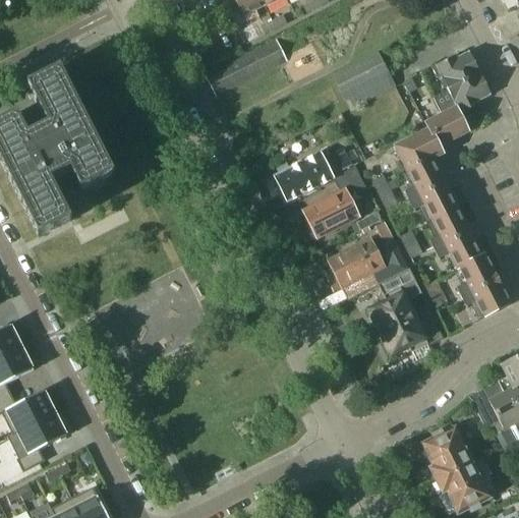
[(243,15),(265,5),(263,0),(228,0),(233,10),(239,7),(243,15)]
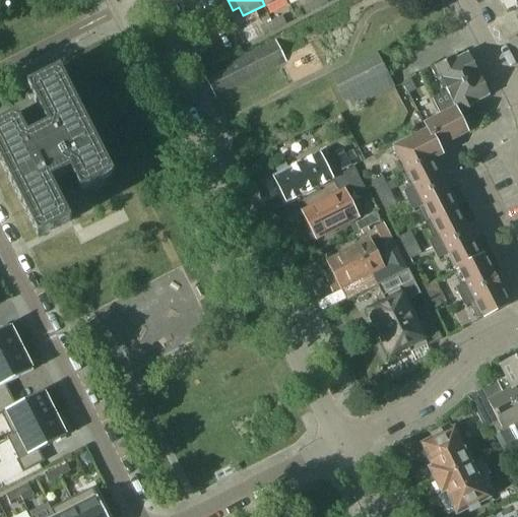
[(303,4),(307,11),(318,5),(315,0),(310,0),(303,4)]
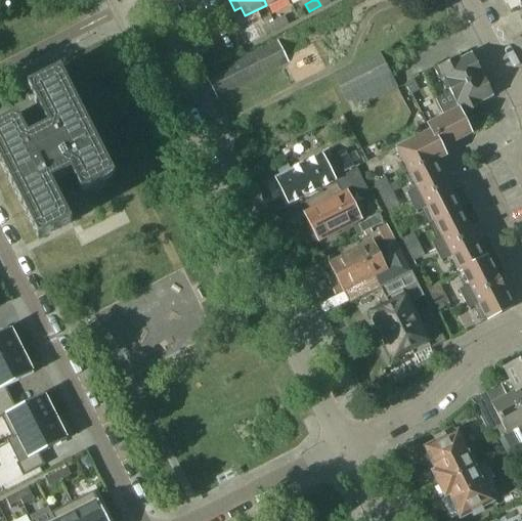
[(285,14),(274,19),(278,27),(289,22),(285,14)]
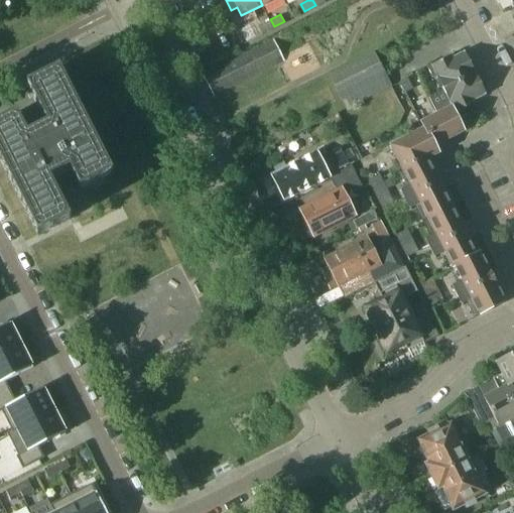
[(259,25),(263,32),(274,26),(270,19),(259,25)]
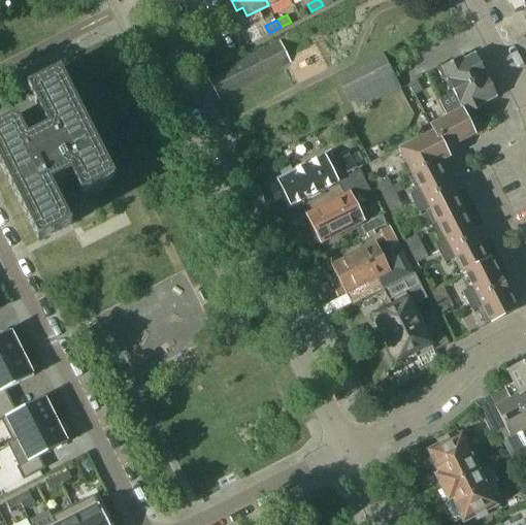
[(219,96),(291,60),(281,39),(208,75),(219,96)]
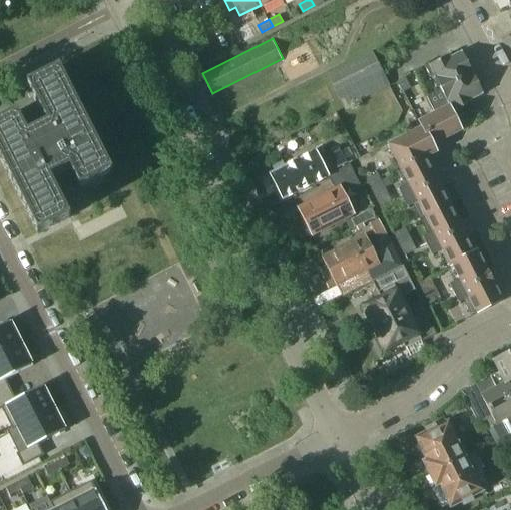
[(429,63),(425,65),(430,75),(434,73),(441,87),(473,70),(462,49),(450,55),(449,52),(429,63)]
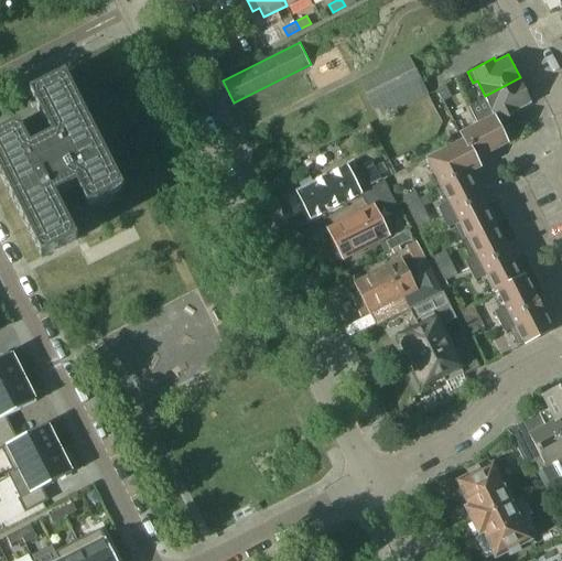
[(429,92),(410,55),(361,81),(379,117),(429,92)]
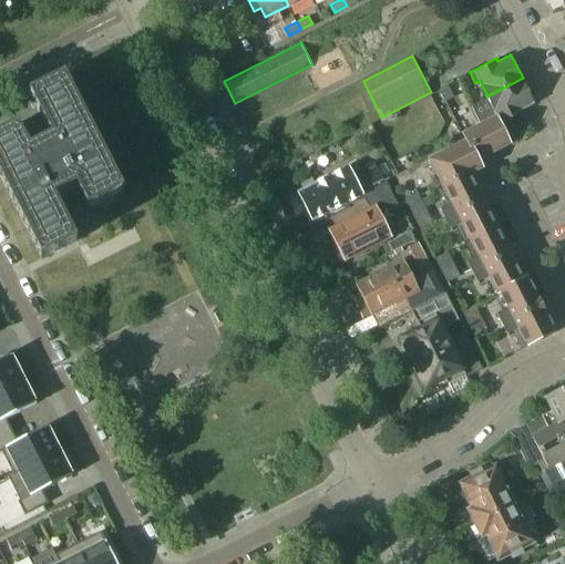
[(124,188),(65,73),(30,91),(52,134),(31,145),(19,123),(0,132),(0,173),(42,256),(78,238),(55,195),(78,184),(89,206),(124,188)]
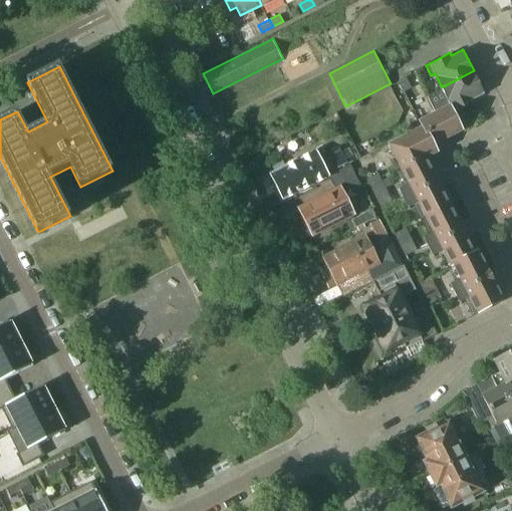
[(474,70),(442,87),(454,110),(474,100),(473,98),(484,92),(474,70)]
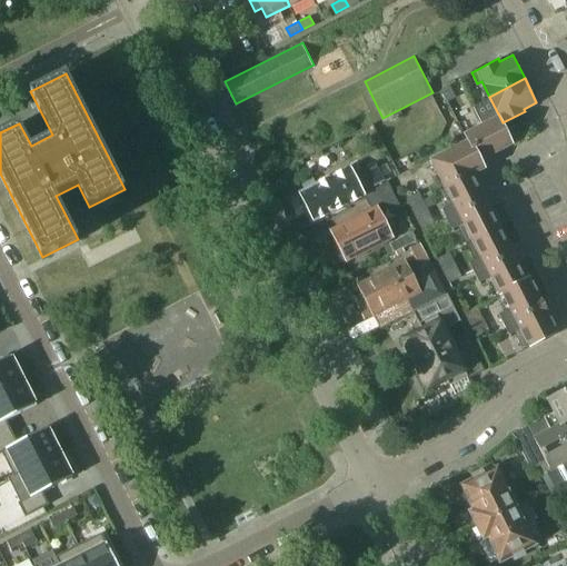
[(456,96),(449,83),(440,88),(447,100),(456,96)]
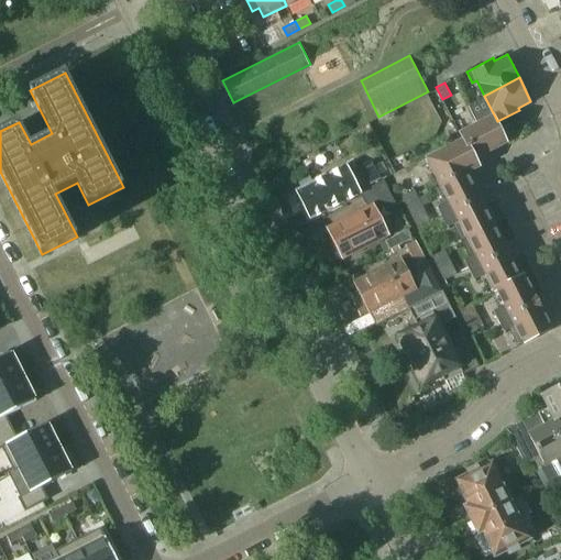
[(477,122),(460,131),(463,138),(464,138),(474,157),(475,157),(507,141),(497,121),(484,96),(469,103),(477,122)]
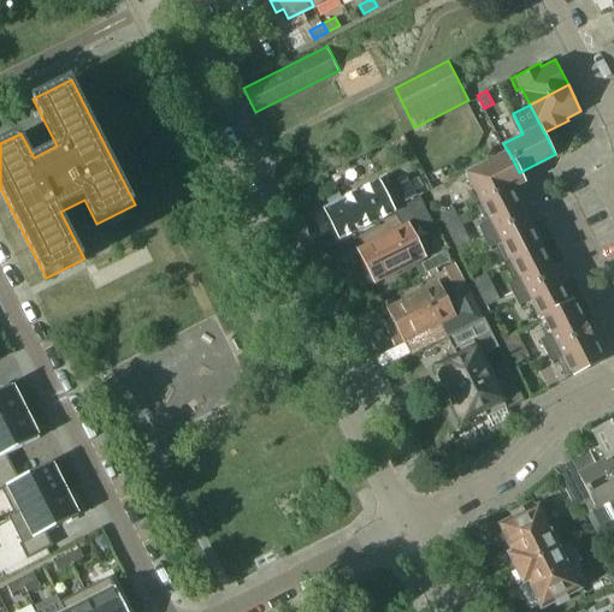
[(508,150),(507,150),(466,171),(482,202),(512,186),(513,186),(525,180),(520,172),(519,172),(508,150)]
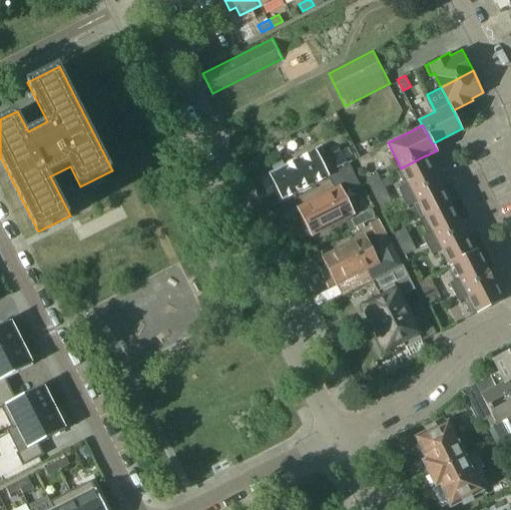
[(272,172),(284,195),(329,172),(328,170),(325,171),(316,153),(319,152),(317,149),(299,159),(295,156),(288,160),(288,164),(272,172)]
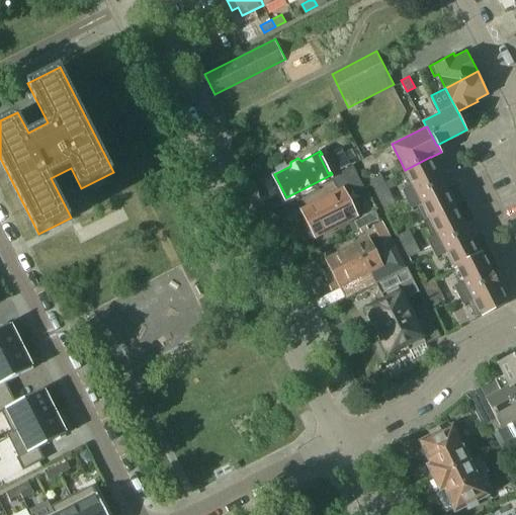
[(455,205),(431,157),(430,157),(405,170),(413,185),(403,190),(412,207),(422,202),(430,218),(455,205)]
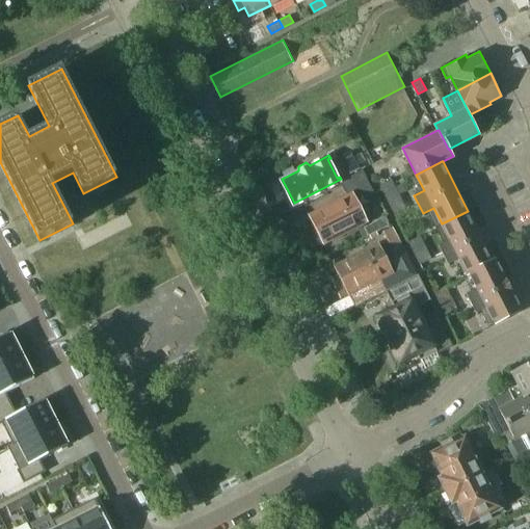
[(392,178),(380,184),(383,191),(395,185),(392,178)]
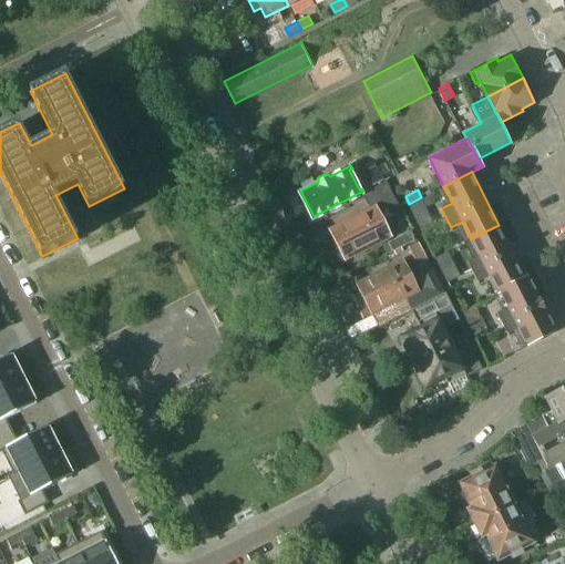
[(390,209),(398,205),(392,193),(384,197),(390,209)]
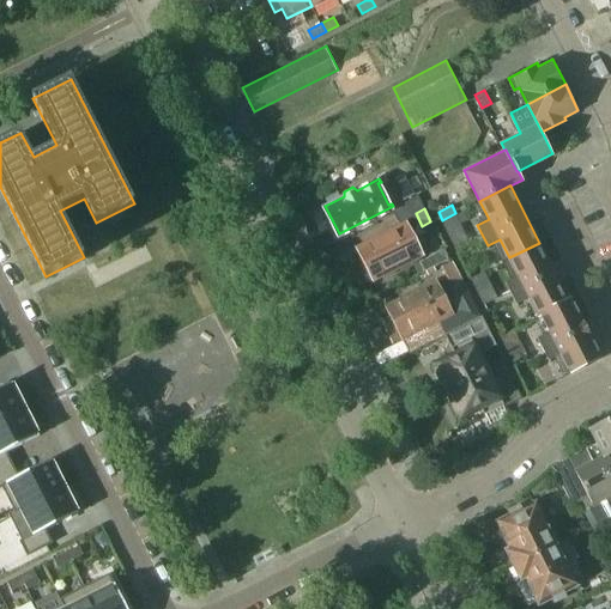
[(465,208),(455,213),(460,221),(469,218),(465,208)]
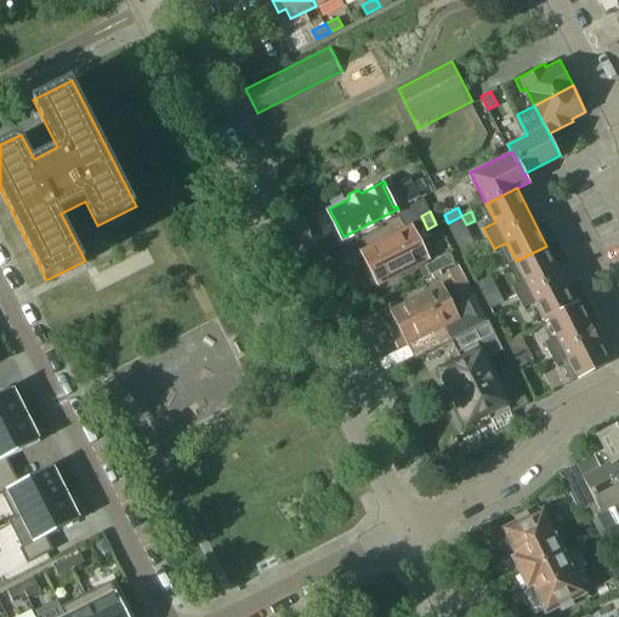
[(461,216),(448,223),(453,232),(466,224),(461,216)]
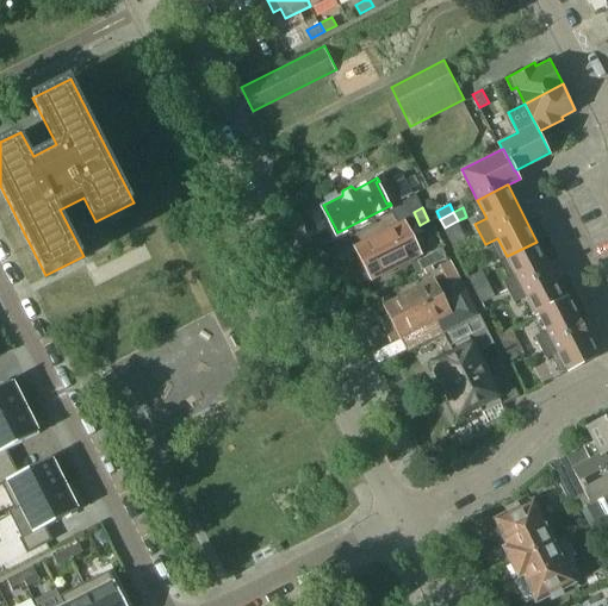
[(404,220),(355,245),(371,276),(420,252),(404,220)]
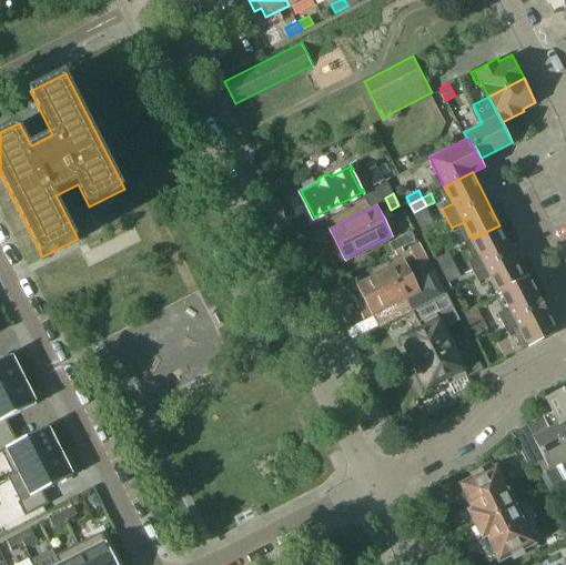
[(426,205),(414,212),(418,220),(430,214),(426,205)]
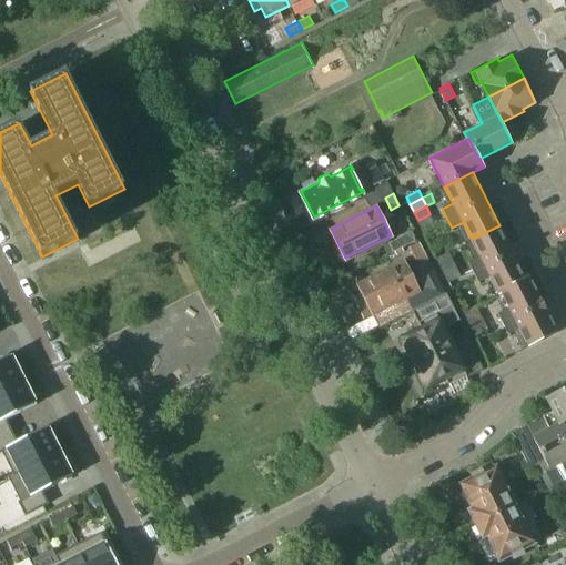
[(430,214),(418,220),(422,228),(434,222),(430,214)]
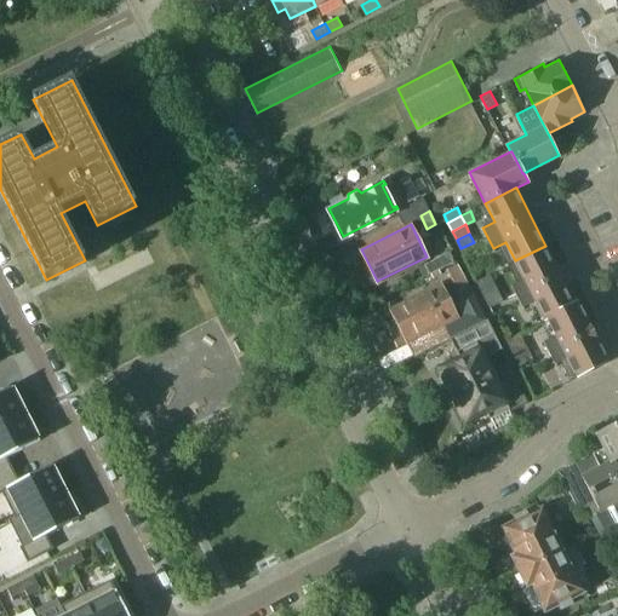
[(574,303),(555,265),(545,246),(515,260),(525,280),(513,286),(522,306),(534,300),(544,320),(548,318),(548,317),(574,303)]
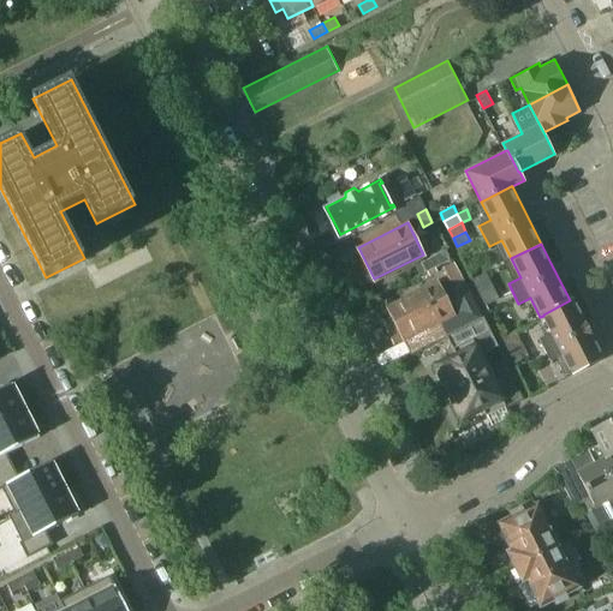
[(446,249),(422,261),(427,270),(444,262),(451,258),(446,249)]
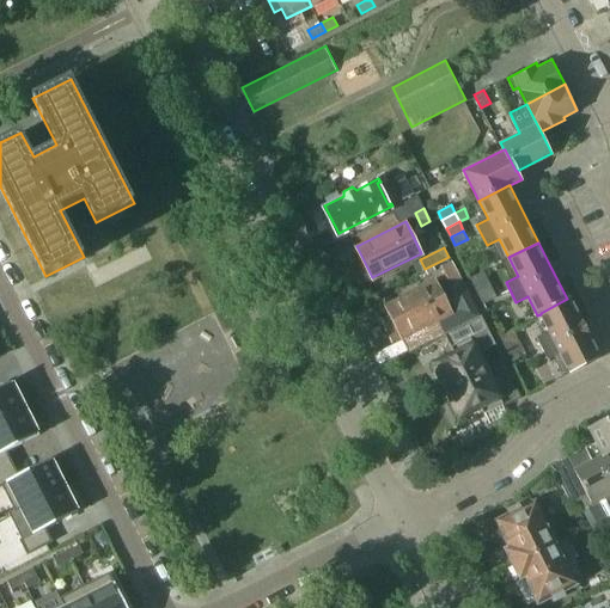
[(483,270),(470,276),(475,284),(488,278),(483,270)]
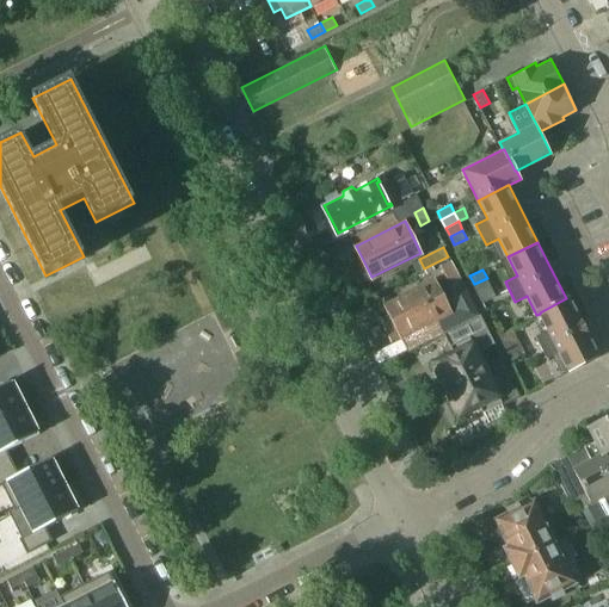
[(487,278),(474,284),(479,292),(491,286),(487,278)]
